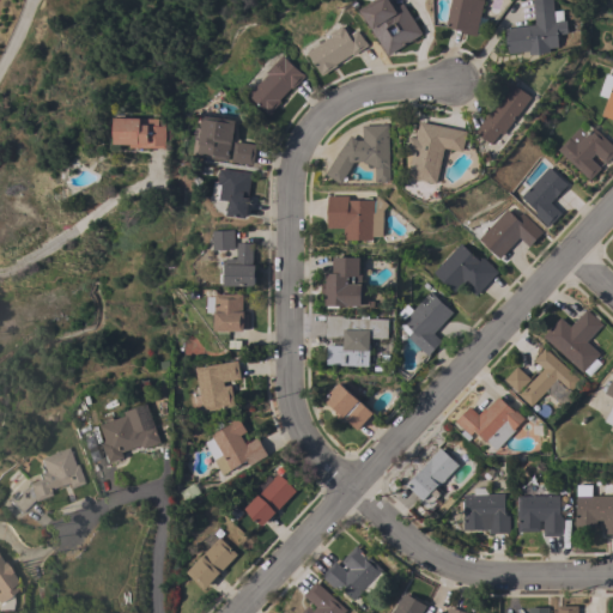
[(358,11),(374,0),(390,0),(396,7),(402,4),(422,34),(388,55),(358,11)]
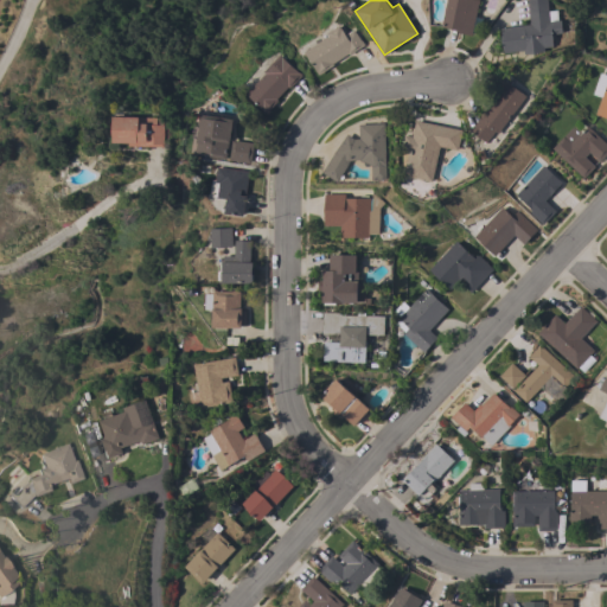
[(446,0),(478,0),(474,17),(481,18),(478,33),(472,32),(471,36),(457,33),(458,30),(441,27),(446,0)]
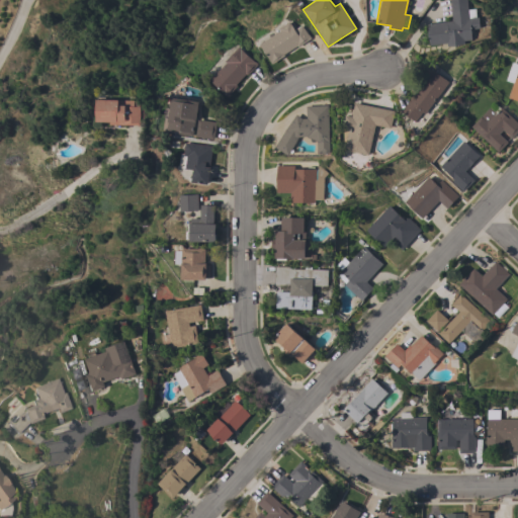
[(451,20),(448,0),(465,0),(467,11),(473,10),(475,18),(478,17),(480,28),(470,29),(471,39),(464,40),(464,45),(447,47),(446,44),(430,46),(427,24),(451,20)]
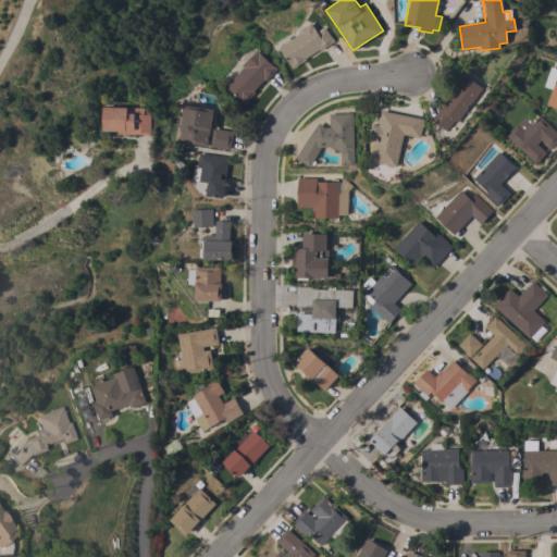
[(279,48),(301,34),(299,32),(311,24),(317,33),(318,32),(317,31),(321,27),(322,28),(324,27),(331,38),(331,37),(334,41),(320,50),(319,49),(305,59),(306,60),(292,69),(279,48)]
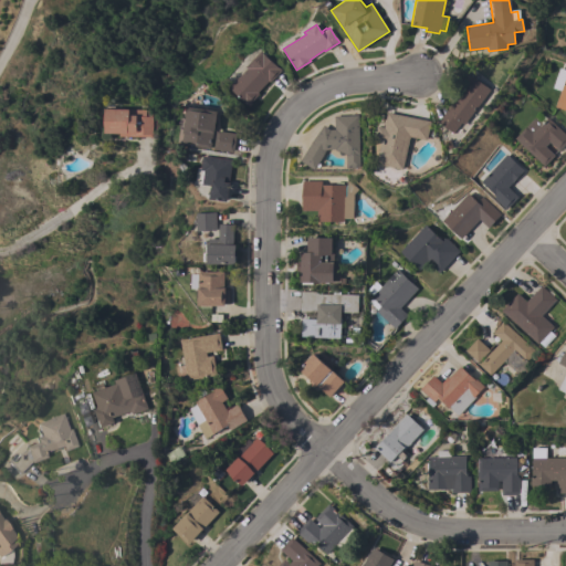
[(248,106),(241,101),(242,100),(230,88),(248,69),(247,67),(261,51),(264,54),(264,55),(278,67),(278,66),(282,70),(248,106)]
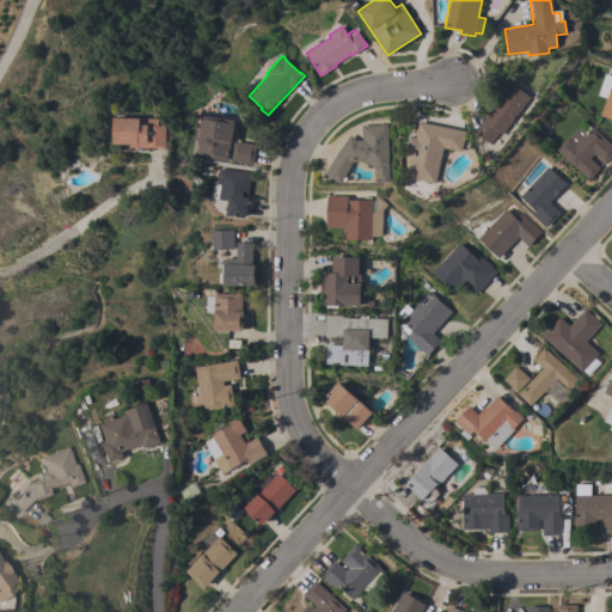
[(611,118),(600,115),(605,98),(597,96),(604,74),(611,77),(611,118)]
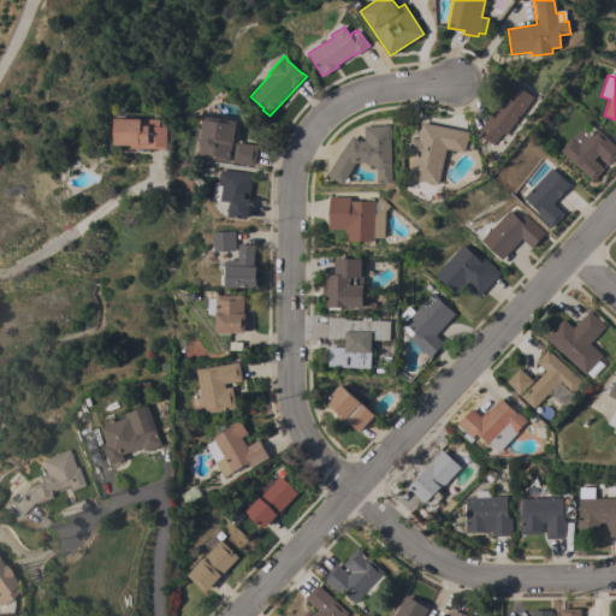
[(515,83),(534,98),(507,136),(503,134),(495,146),(478,134),(515,83)]
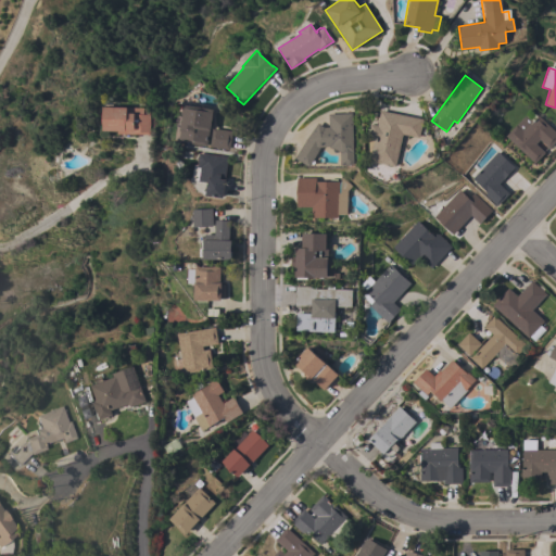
[(106,103),(116,103),(116,106),(124,106),(124,108),(150,109),(150,115),(151,115),(151,123),(151,135),(119,135),(119,131),(105,131),(106,103)]
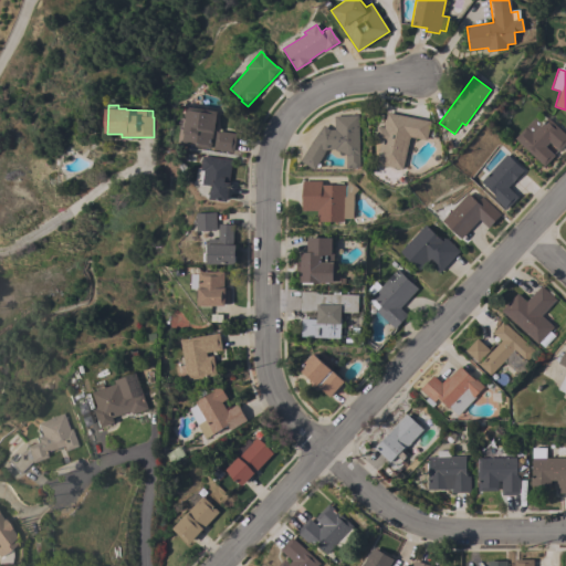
[(218,112),(213,134),(212,134),(210,148),(182,144),(188,107),(218,112)]
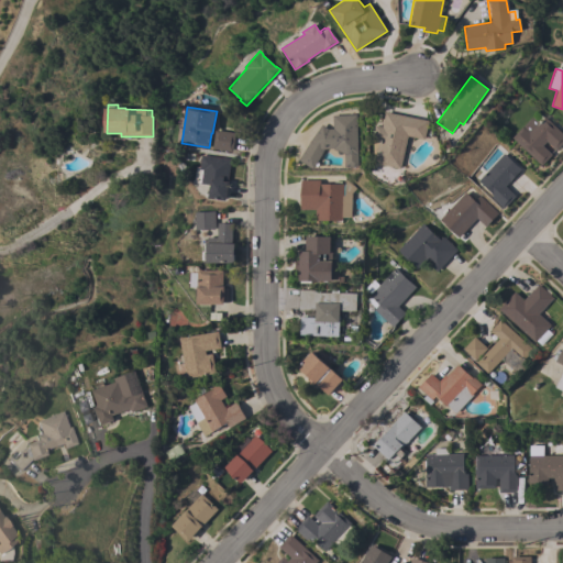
[(429,121),(426,140),(408,136),(406,152),(408,152),(406,158),(405,158),(401,169),(375,164),(376,155),(375,155),(374,139),(376,125),(383,127),(386,112),(429,121)]
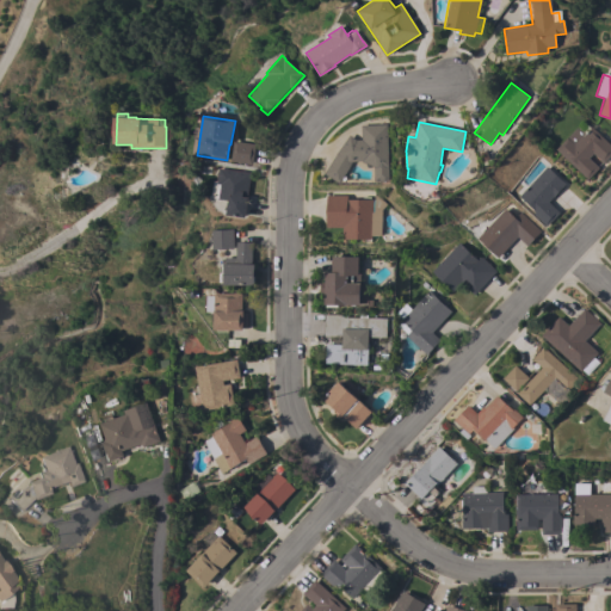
[(610,147),(610,154),(603,164),(592,154),(588,159),(598,168),(587,179),(555,149),(582,122),(590,128),(591,127),(610,147)]
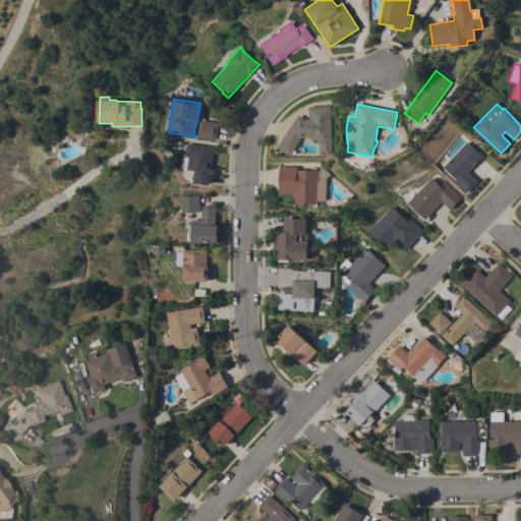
[(331,155),(319,155),(317,142),(308,138),(308,137),(299,138),(289,157),(277,149),(288,129),(297,115),(303,119),(307,119),(306,107),(329,106),(331,155)]
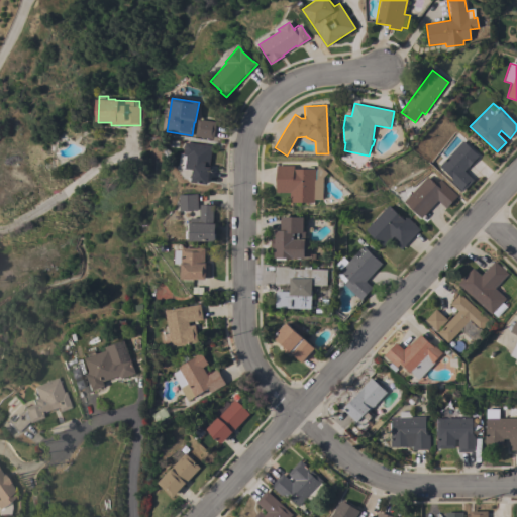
[(195,136),(197,119),(215,122),(213,139),(195,136)]
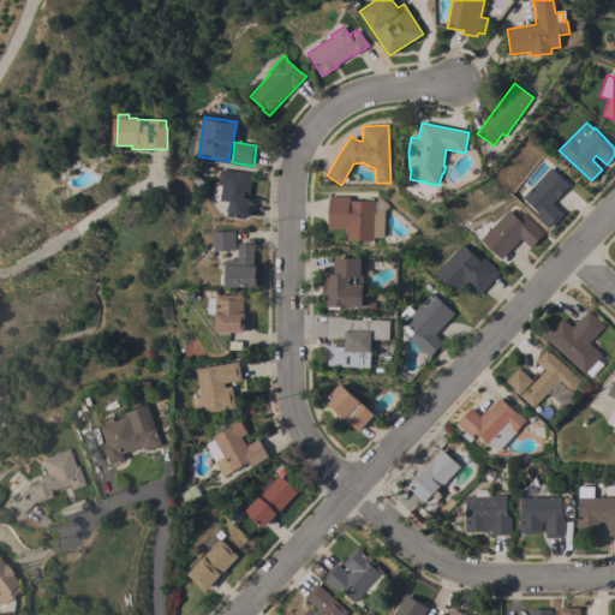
[(549,167),(568,185),(551,204),(562,214),(549,228),(536,216),(538,214),(521,198),(549,167)]
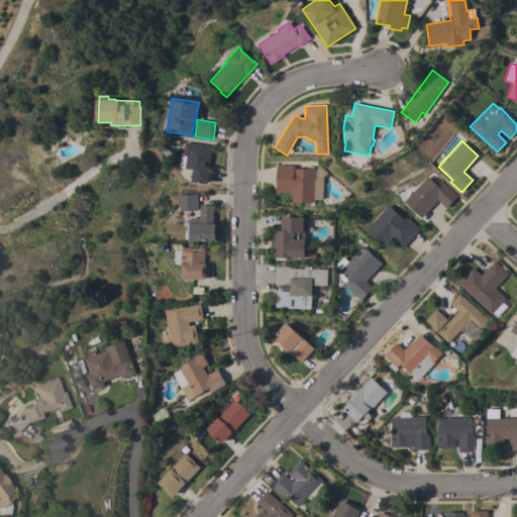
[(211,146),(208,168),(210,168),(207,185),(192,182),(192,181),(191,180),(192,170),(179,168),(181,153),(183,153),(185,142),(211,146)]
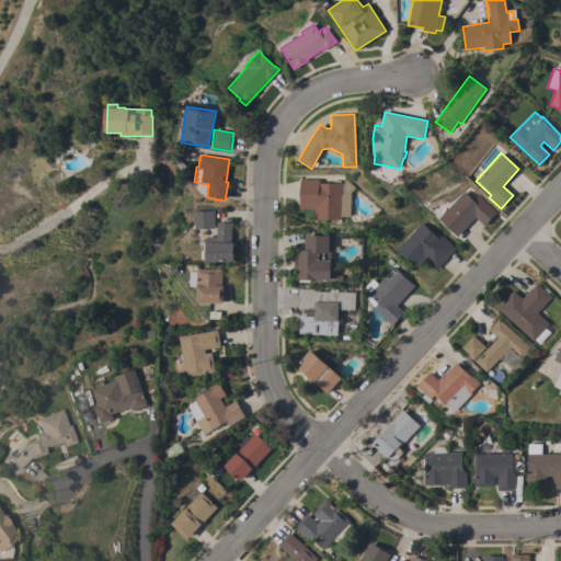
[(315,220),(315,209),(299,209),(299,180),(318,180),(318,183),(343,183),(343,180),(345,180),(354,187),(350,193),(350,217),(341,216),(341,220),(315,220)]
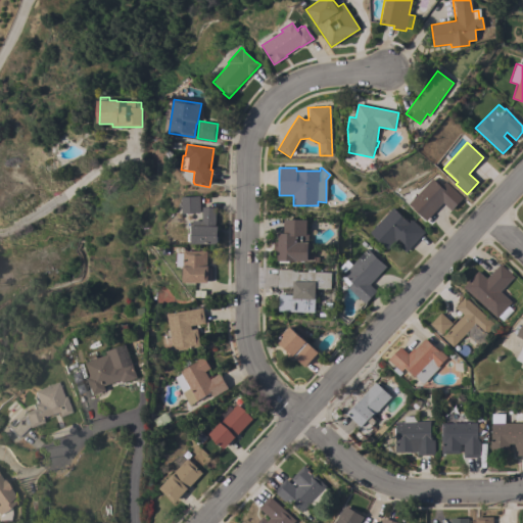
[(426,221),(408,204),(431,179),(440,187),(444,182),(462,198),(450,210),(442,203),(426,221)]
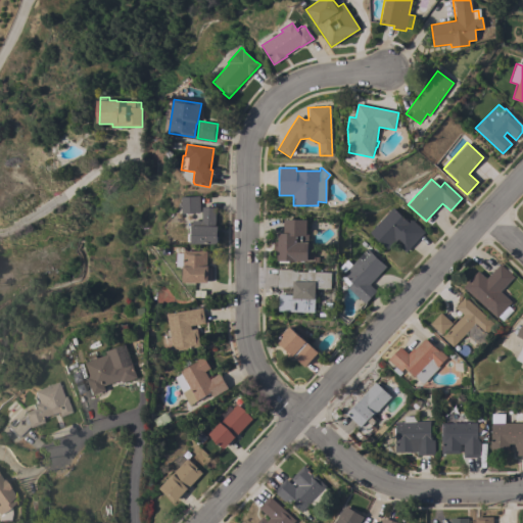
[(200,212),(183,214),(182,197),(199,196),(200,212)]
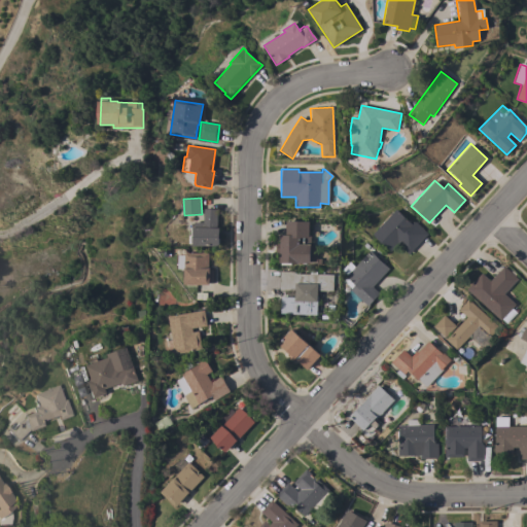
[(194,246),(194,244),(189,244),(189,230),(194,230),(194,227),(195,227),(195,222),(204,222),(204,209),(217,209),(217,229),(219,229),(219,246),(194,246)]
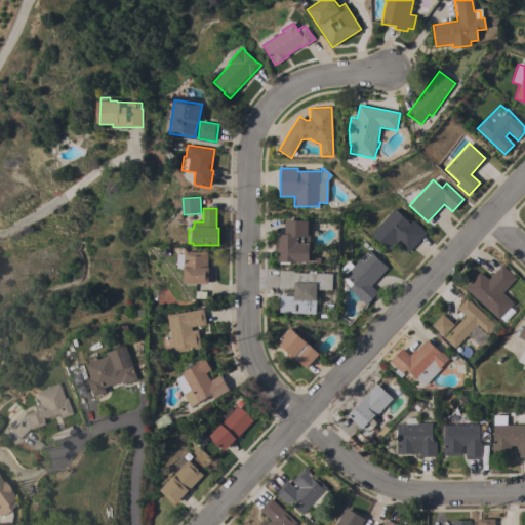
[(394,208),(409,224),(412,220),(426,233),(407,253),(402,249),(405,246),(403,244),(402,245),(398,240),(389,250),(370,234),(394,208)]
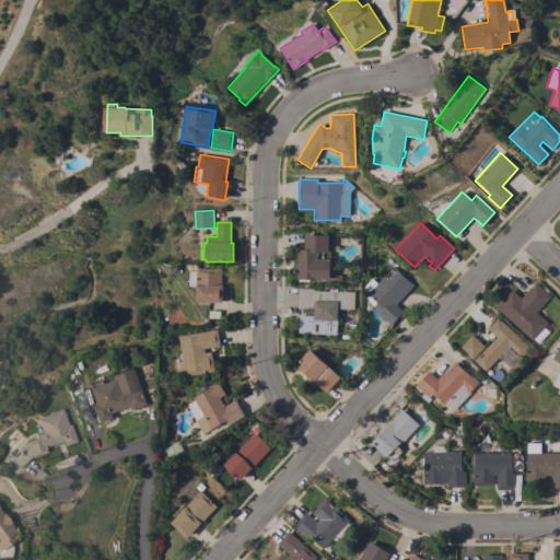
[(315,279),(315,281),(310,280),(308,282),(299,282),(299,279),(296,279),(298,268),(293,268),(293,259),(298,259),(298,249),(303,249),(304,235),(328,235),(327,251),(329,251),(329,261),(337,261),(337,276),(341,276),(341,281),(336,281),(336,279),(329,279),(329,280),(315,279)]
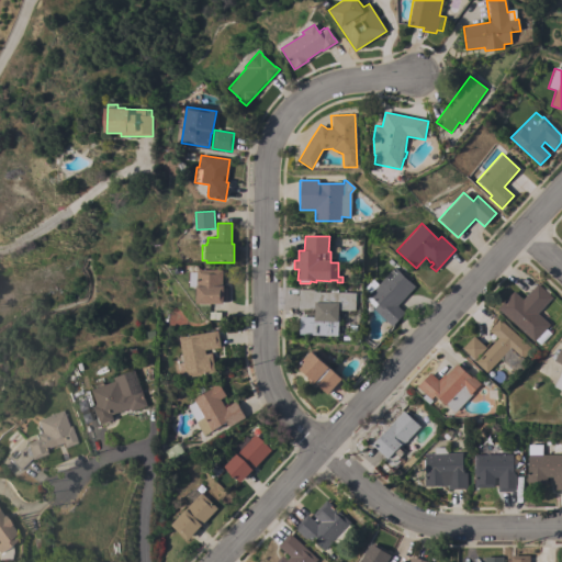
[(393,268),(414,287),(396,306),(404,313),(392,326),(373,310),(378,304),(368,295),(393,268)]
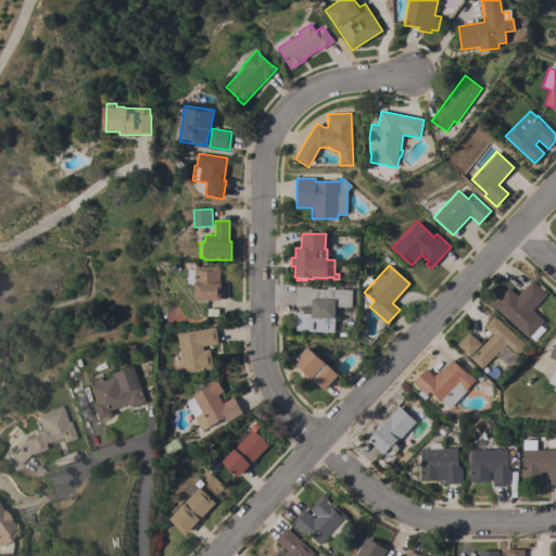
[(196,301),(196,285),(188,285),(188,269),(196,269),(196,267),(213,267),(213,266),(219,266),(219,283),(220,283),(220,285),(225,285),(225,299),(222,299),(222,301),(196,301)]
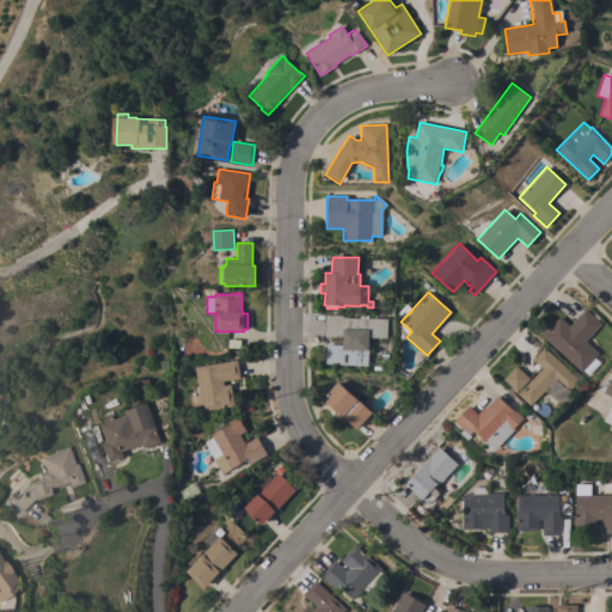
[(548,342),(546,344),(542,340),(543,337),(542,336),(558,318),(568,326),(585,308),(586,311),(589,307),(599,317),(597,320),(600,324),(585,341),(598,354),(594,359),(599,363),(587,375),(582,371),(581,372),(548,342)]
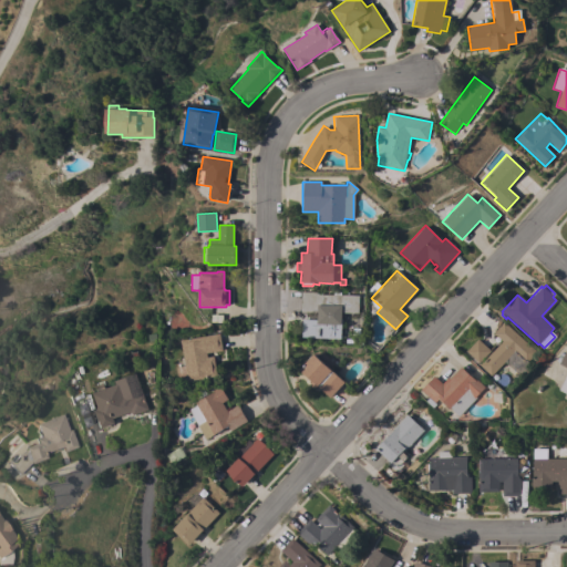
[(358,296),(358,312),(341,312),(341,339),(302,338),(302,320),(317,320),(317,312),(300,311),(300,292),(321,292),(321,295),(358,296)]
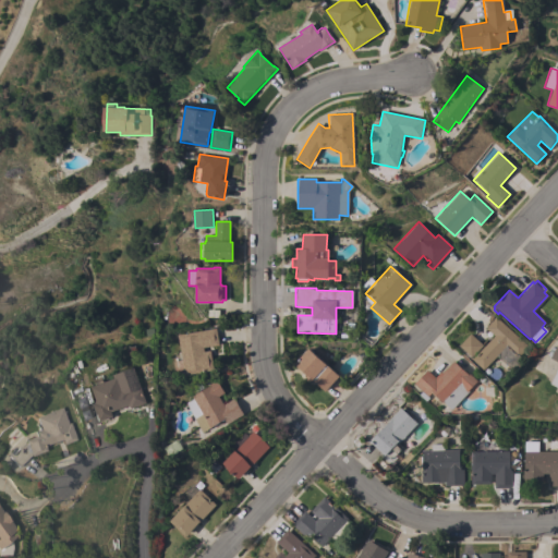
[(494,336),(485,328),(495,317),(526,347),(518,356),(523,361),(513,372),(507,365),(506,366),(496,356),(483,371),(471,360),(494,336)]
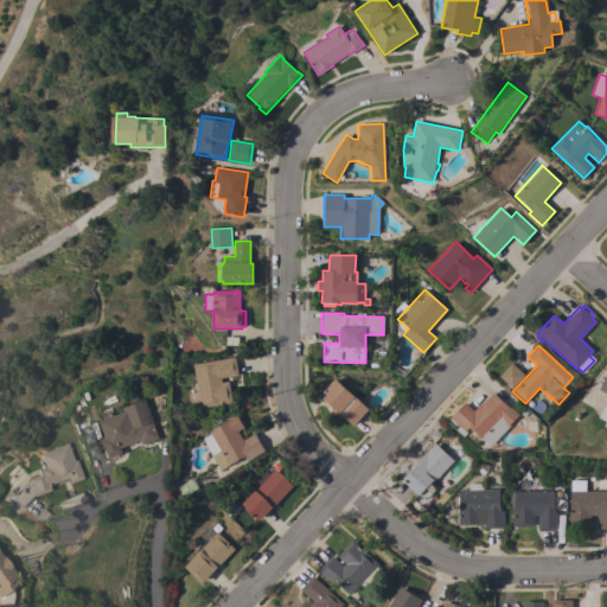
[(235,358),(238,376),(221,378),(222,383),(229,382),(232,403),(202,408),(195,364),(235,358)]
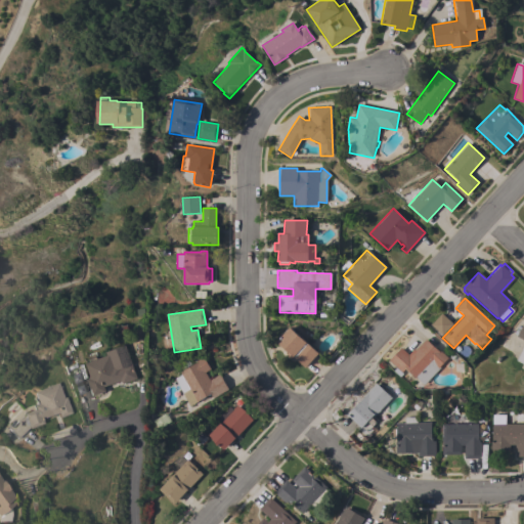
[(452,324),(442,336),(431,324),(441,313),(452,324)]
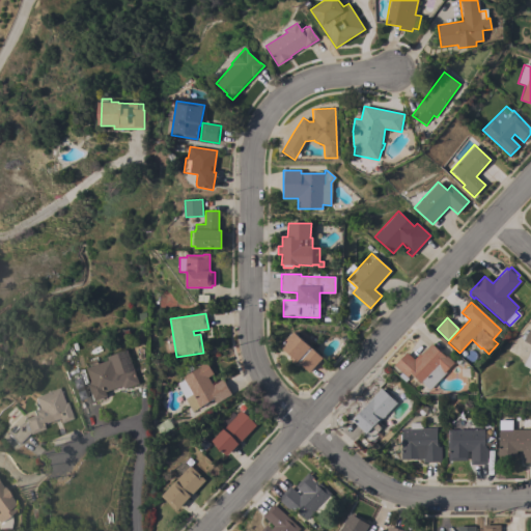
[(323,358),(309,372),(297,362),(296,362),(292,362),(291,360),(292,358),(279,346),(292,332),(323,358)]
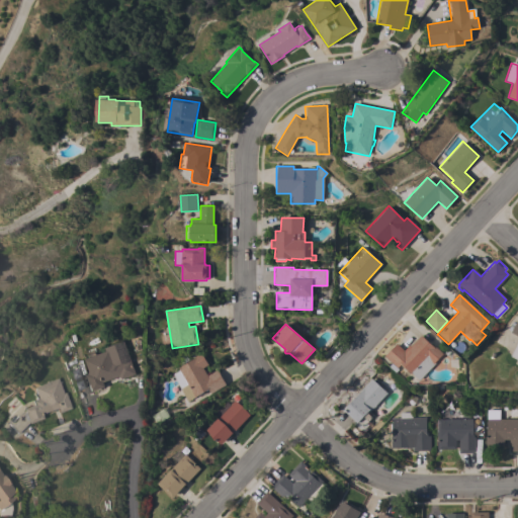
[(427,329),(442,343),(436,349),(441,354),(434,362),(435,363),(419,380),(413,374),(412,375),(401,364),(398,368),(397,367),(394,371),(389,366),(392,363),(384,356),(396,344),(404,351),(409,345),(410,346),(427,329)]
